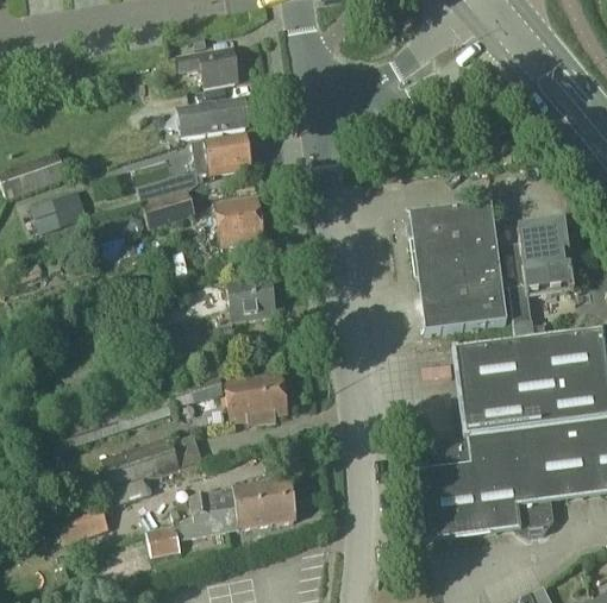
[(194,38),(195,48),(206,46),(205,36),(194,38)]
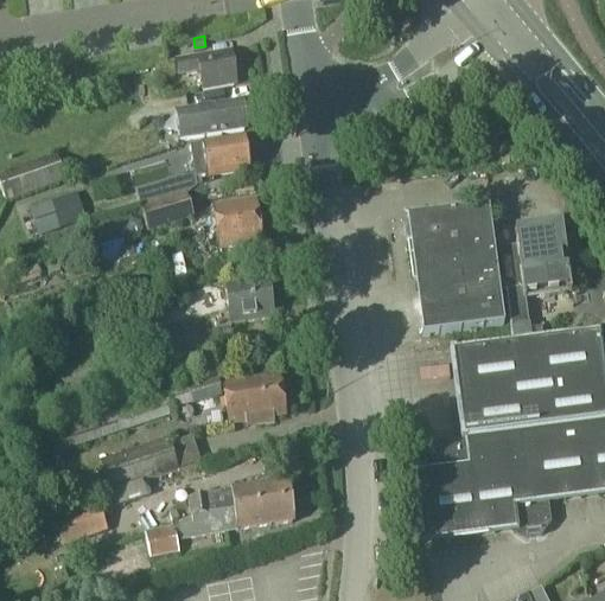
[(178,55),(180,70),(202,66),(205,84),(236,80),(230,45),(178,55)]
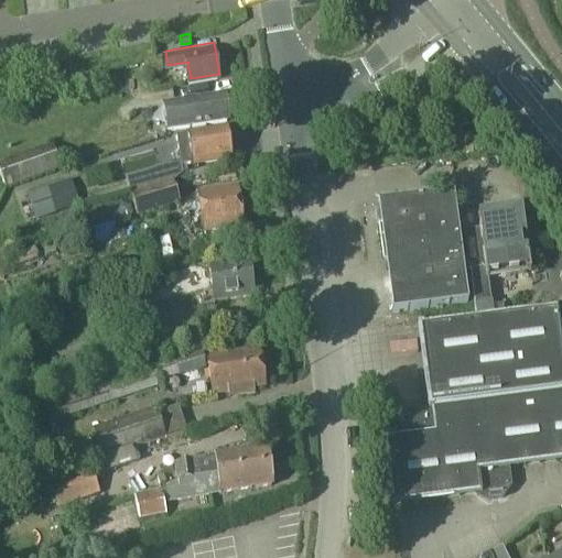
[(164,65),(162,53),(147,56),(149,67),(164,65)]
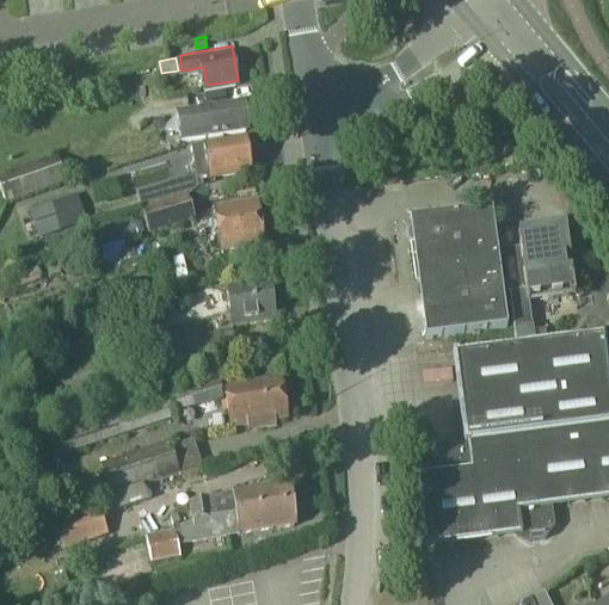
[(244,98),(214,103),(214,99),(200,102),(201,105),(179,109),(184,137),(247,127),(244,98)]
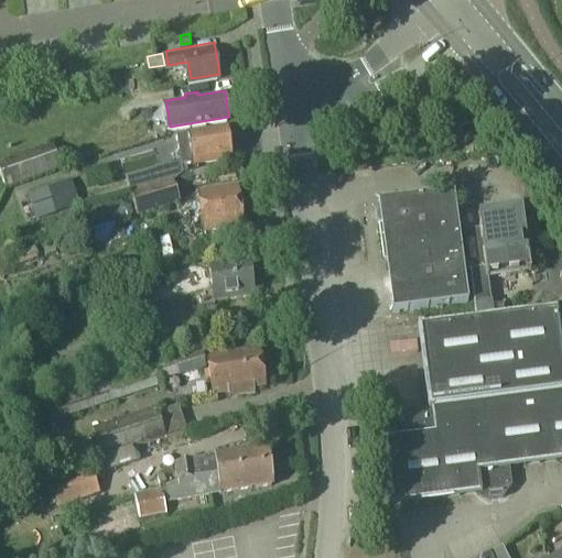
[(208,127),(179,131),(183,161),(233,153),(228,126),(209,129),(208,127)]
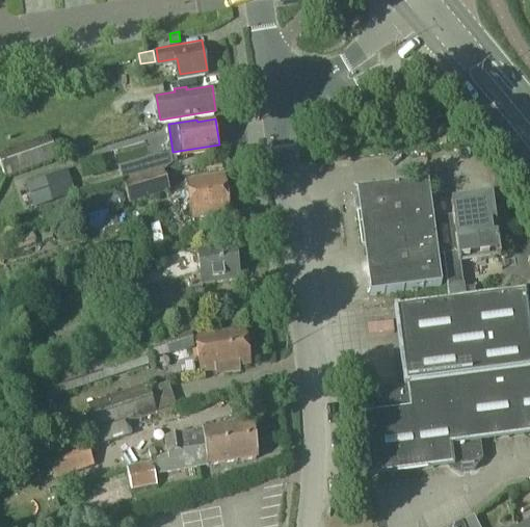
[(49,133),(0,150),(0,154),(6,173),(57,154),(49,133)]
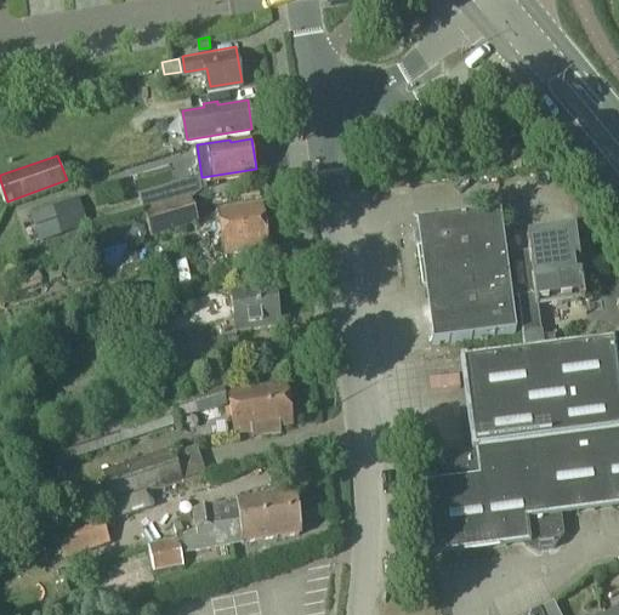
[(152,232),(199,218),(193,193),(145,208),(152,232)]
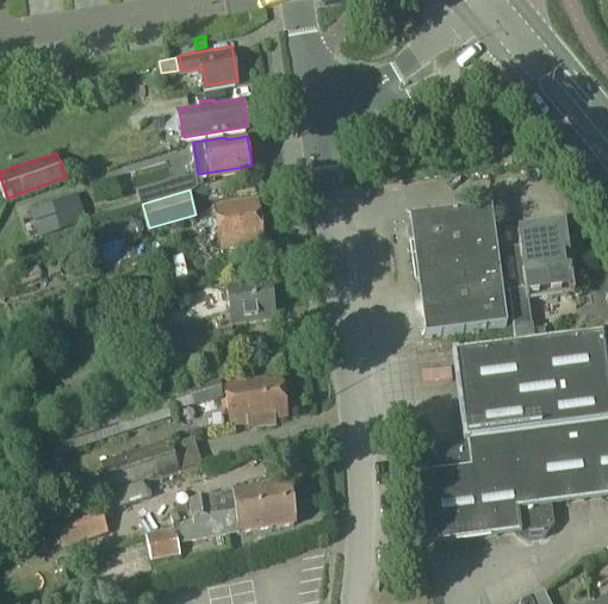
[(73,193),(37,206),(45,231),(81,218),(73,193)]
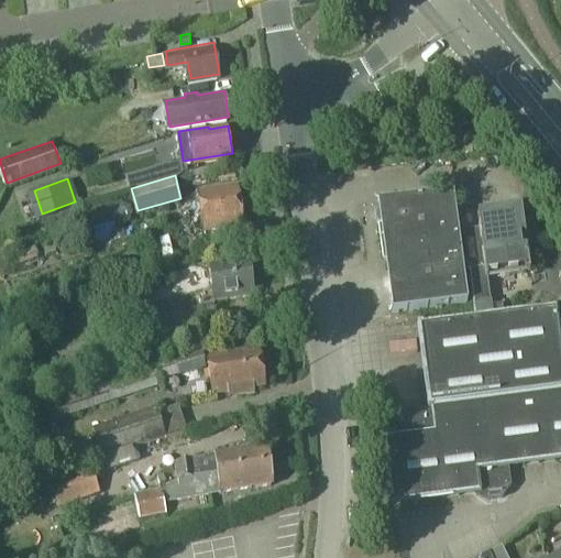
[(205,226),(244,220),(238,181),(199,187),(205,226)]
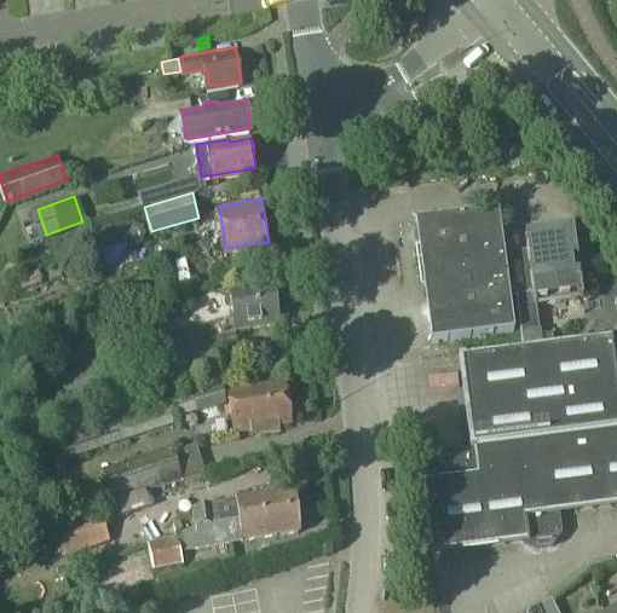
[(515,328),(500,207),(416,218),(417,220),(413,221),(415,241),(419,241),(424,278),(430,278),(437,335),(432,336),(432,339),(480,333),(482,334),(488,334),(486,331),(515,328)]
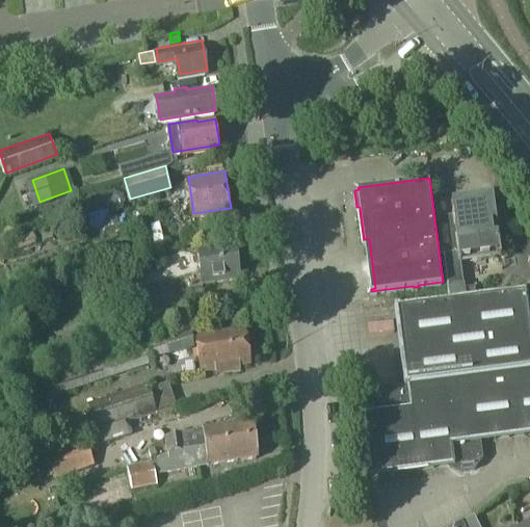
[(86,217),(120,203),(111,186),(79,201),(86,217)]
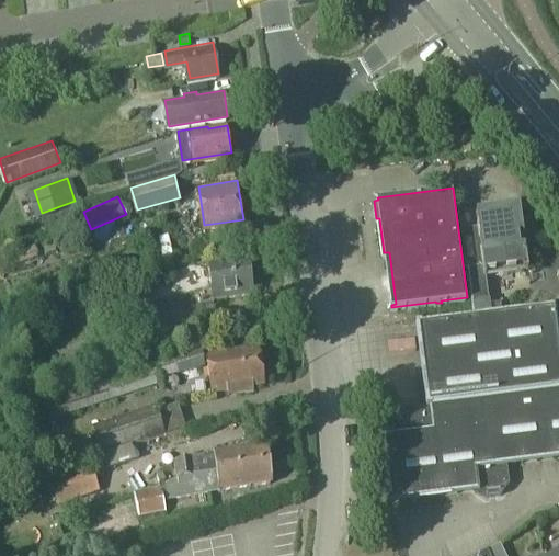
[(469,264),(476,316),(503,313),(502,304),(498,301),(489,302),(486,273),(529,268),(521,202),(477,207),(479,224),(485,262),(469,264)]
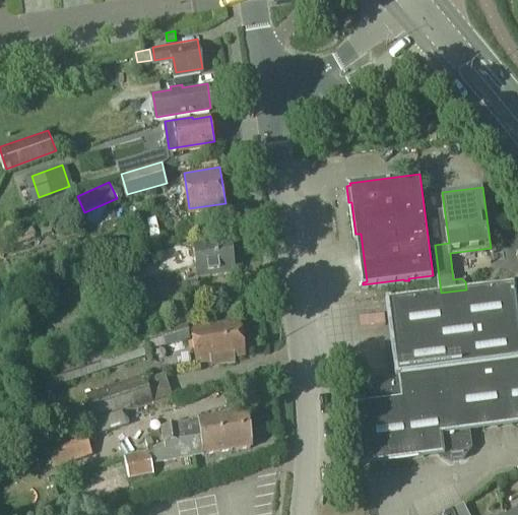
[(11,230),(15,240),(18,239),(18,240),(36,234),(33,222),(15,229),(14,229),(11,230)]
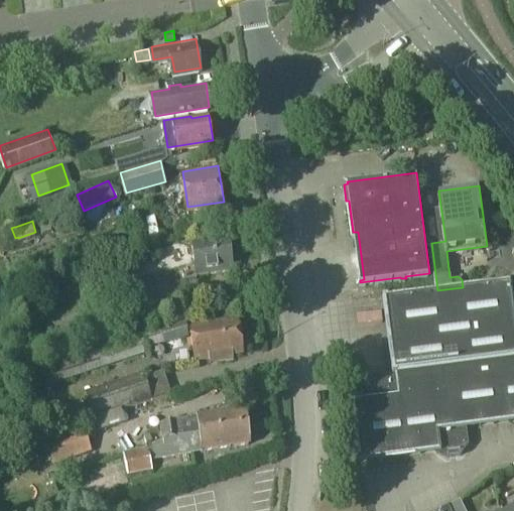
[(41,225),(43,231),(53,229),(51,222),(41,225)]
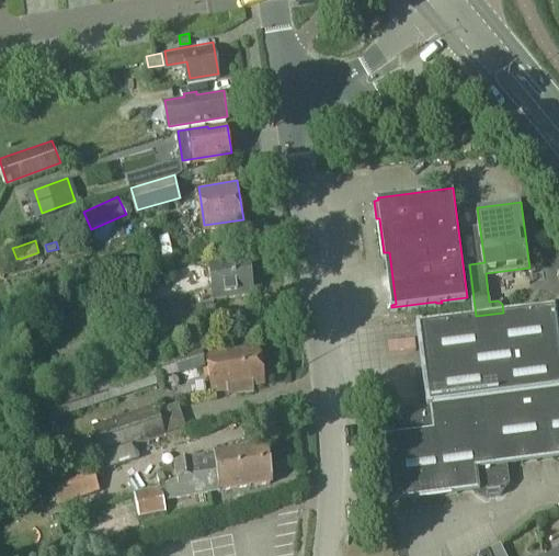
[(225,256),(208,258),(215,296),(254,291),(249,252),(234,254),(232,250),(224,251),(225,256)]
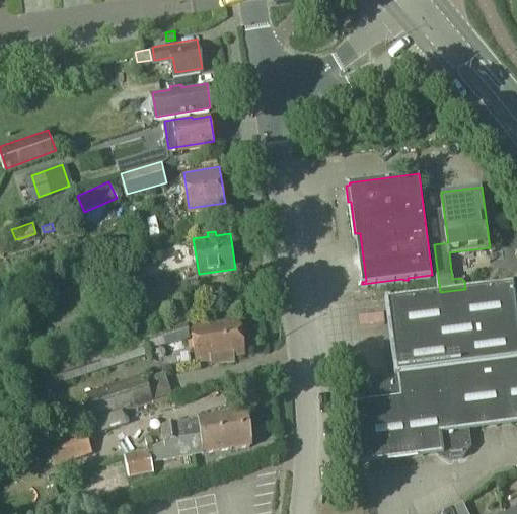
[(465,289),(440,292),(389,299),(398,373),(396,376),(391,373),(377,375),(370,384),(372,399),(356,401),(363,459),(441,449),(441,453),(447,452),(451,455),(464,454),(471,445),(469,426),(516,419),(516,309),(513,283),(511,283),(465,289)]
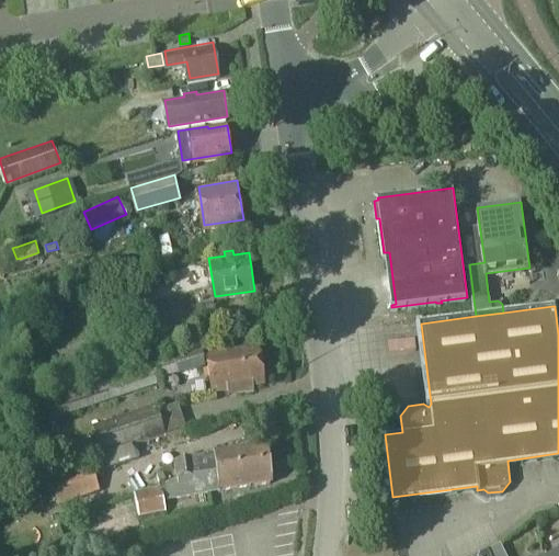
[(92,377),(48,392),(55,416),(164,379),(163,376),(206,364),(205,362),(208,361),(214,389),(229,387),(230,392),(255,387),(254,383),(265,382),(259,342),(207,351),(207,352),(203,353),(200,340),(156,353),(156,356),(92,377)]
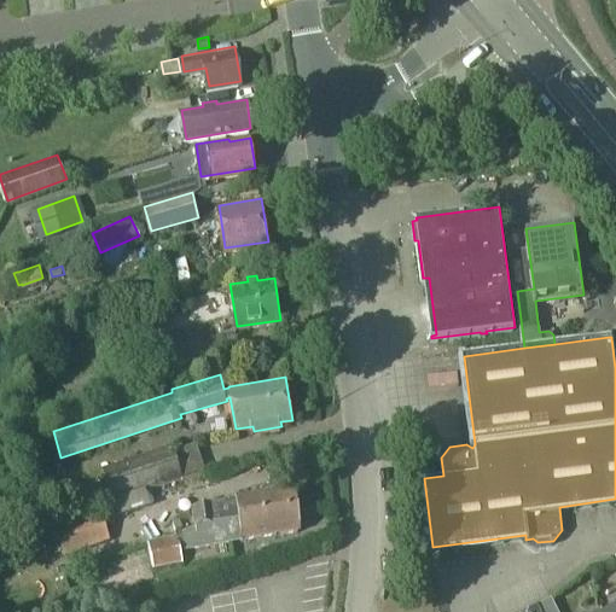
[(428,419),(458,418),(458,396),(428,397),(428,419)]
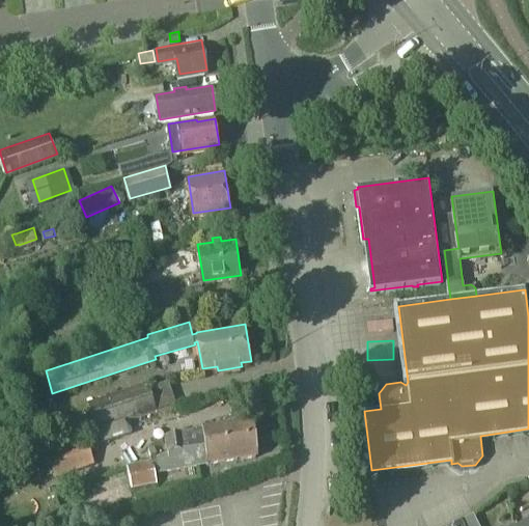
[(170,378),(149,385),(148,382),(89,402),(98,427),(158,408),(158,410),(178,403),(170,378)]
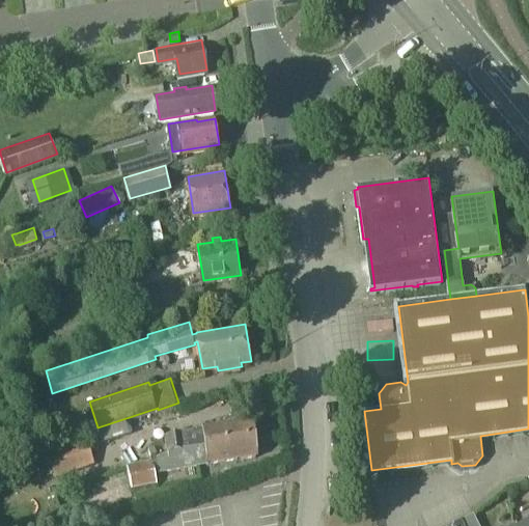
[(204,424),(204,425),(194,426),(194,427),(166,432),(168,448),(206,442),(255,435),(253,417),(204,424)]
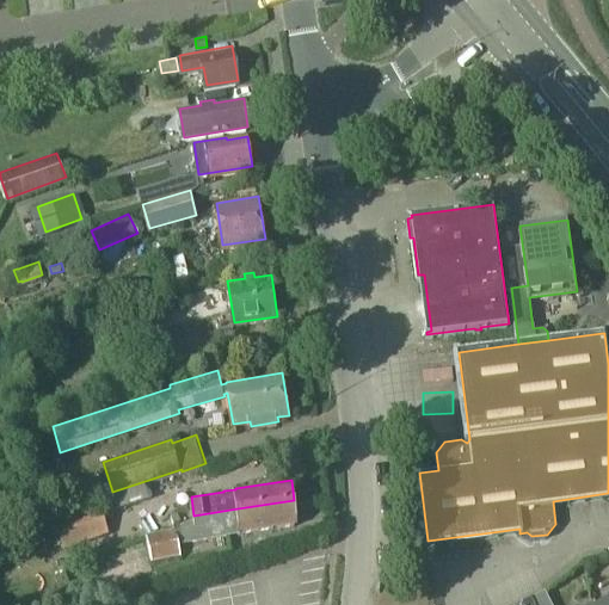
[(294,500),(238,508),(194,516),(194,517),(195,517),(196,524),(177,528),(176,528),(148,533),(153,559),(182,551),(180,542),(241,531),(241,529),(297,520),(294,500)]
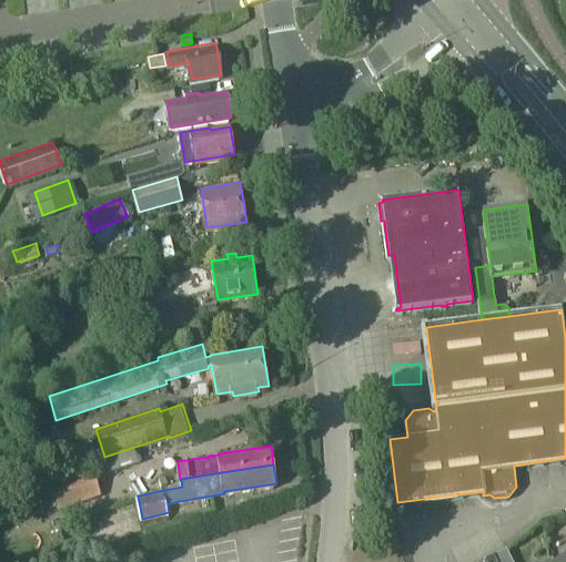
[(51,482),(60,508),(102,492),(93,467),(51,482)]
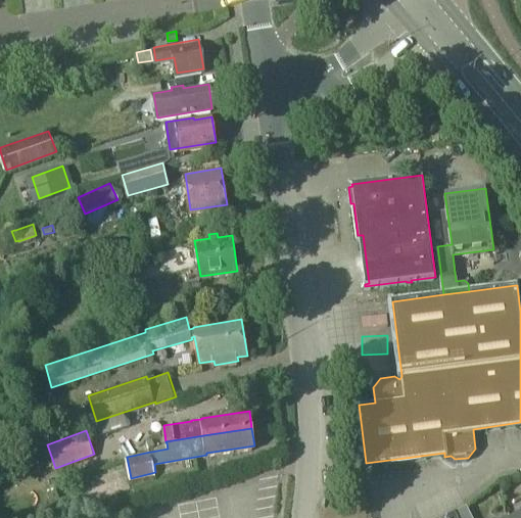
[(446,516),(446,517),(474,517),(468,503),(447,512),(446,516)]
